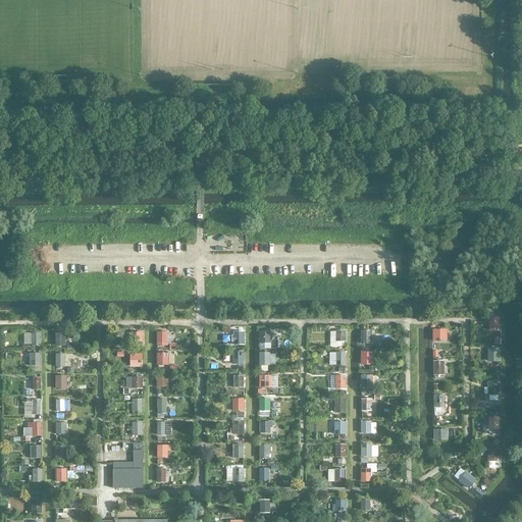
[(299,276),(286,276),(288,285),(299,285),(299,276)]
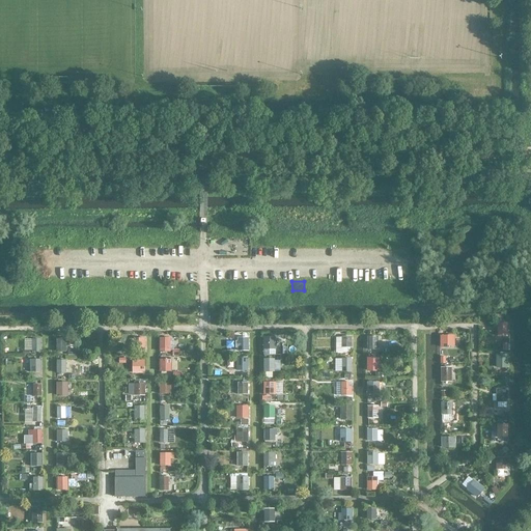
[(507,324),(498,324),(498,340),(507,340),(507,324)]
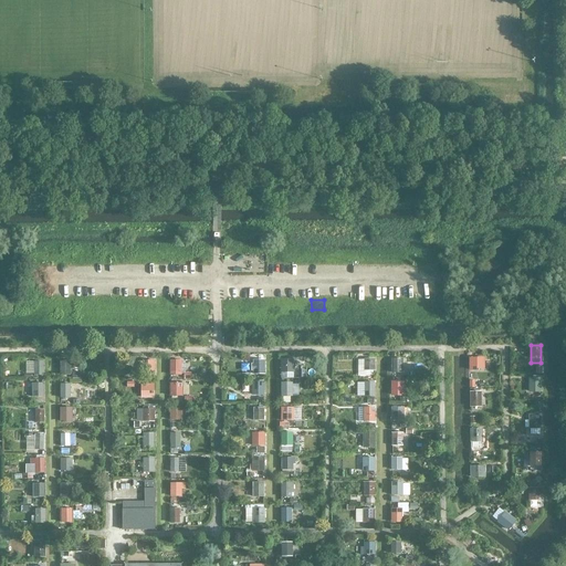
[(275,358),(275,376),(290,376),(290,358),(275,358)]
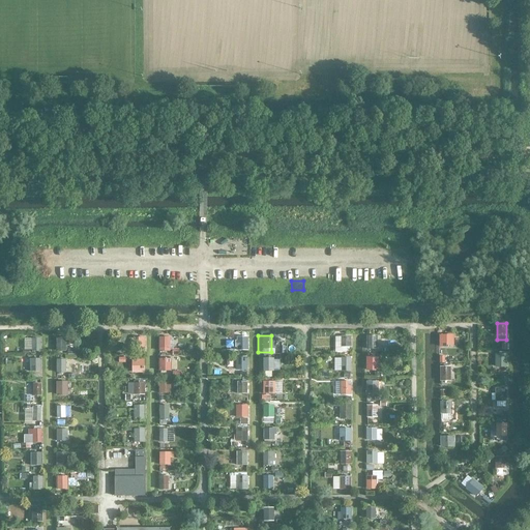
[(31,337),(31,351),(40,351),(40,337),(31,337)]
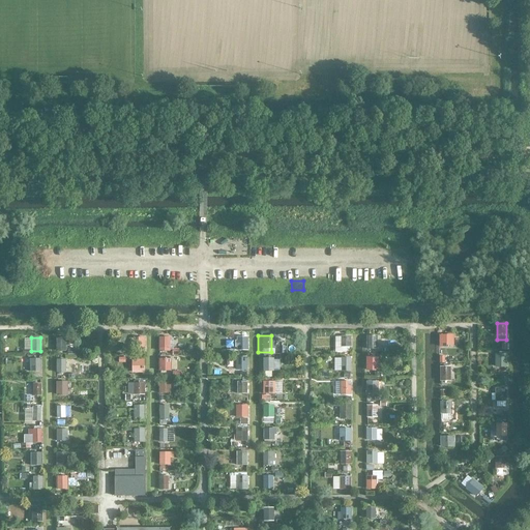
[(141,353),(142,337),(128,337),(127,353),(141,353)]
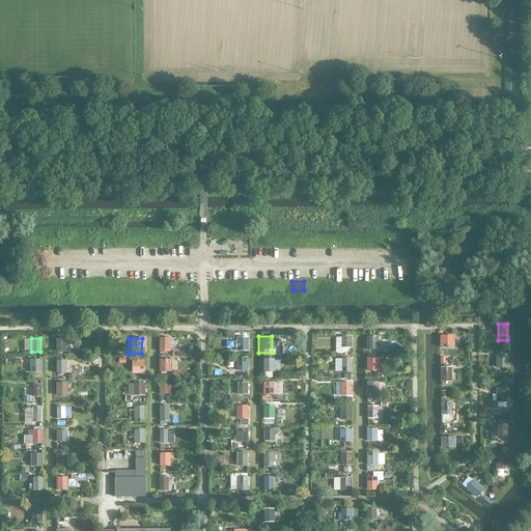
[(63,357),(63,340),(51,340),(51,357),(63,357)]
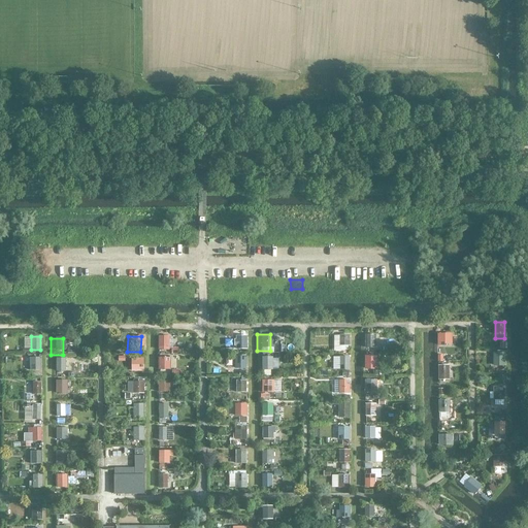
[(373,338),(361,338),(361,354),(373,354),(373,338)]
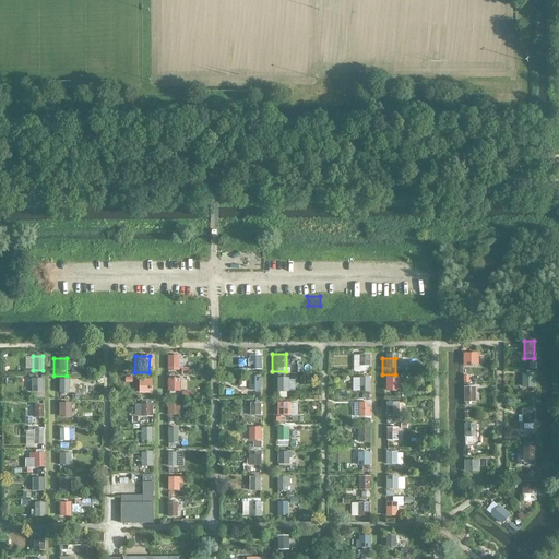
[(471,376),(471,358),(459,358),(459,376),(471,376)]
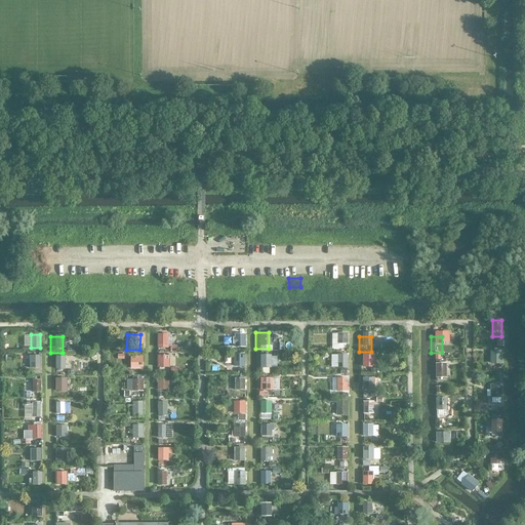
[(228,351),(228,368),(241,368),(241,352),(228,351)]
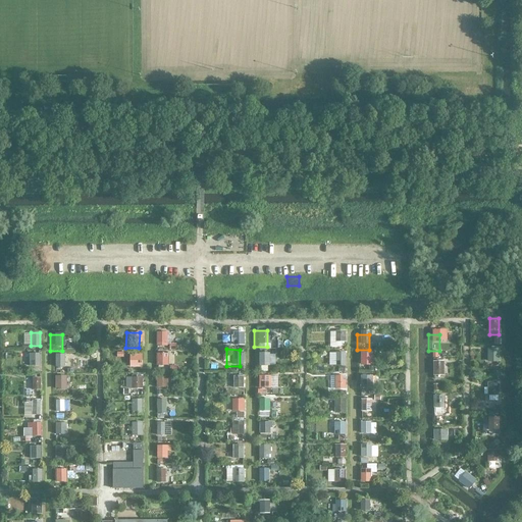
[(341,369),(341,350),(328,350),(328,369),(341,369)]
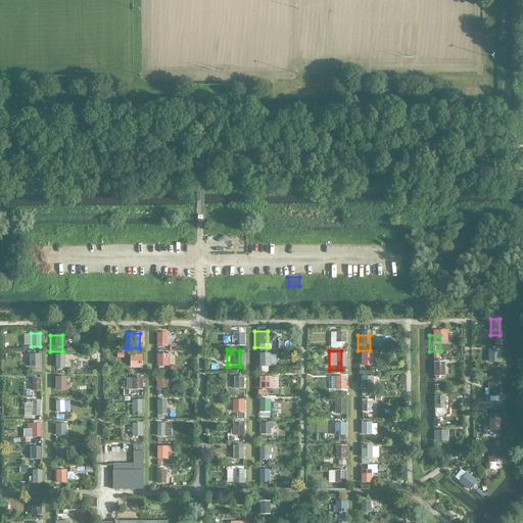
[(22,352),(22,369),(36,368),(35,351),(22,352)]
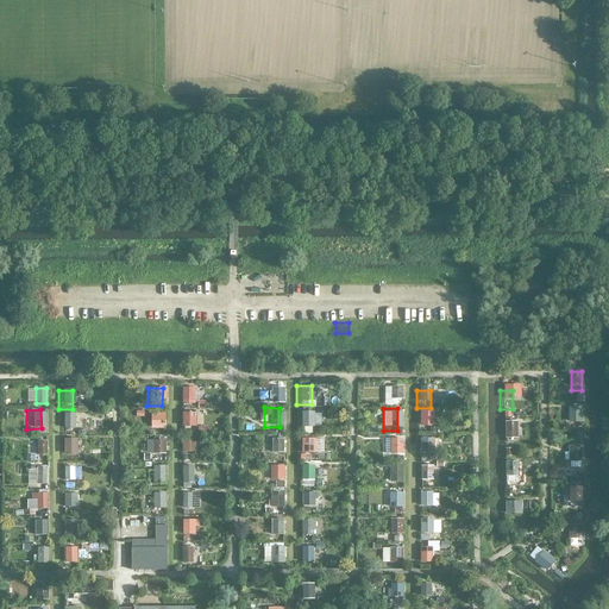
[(193,428),(192,412),(177,412),(179,429),(193,428)]
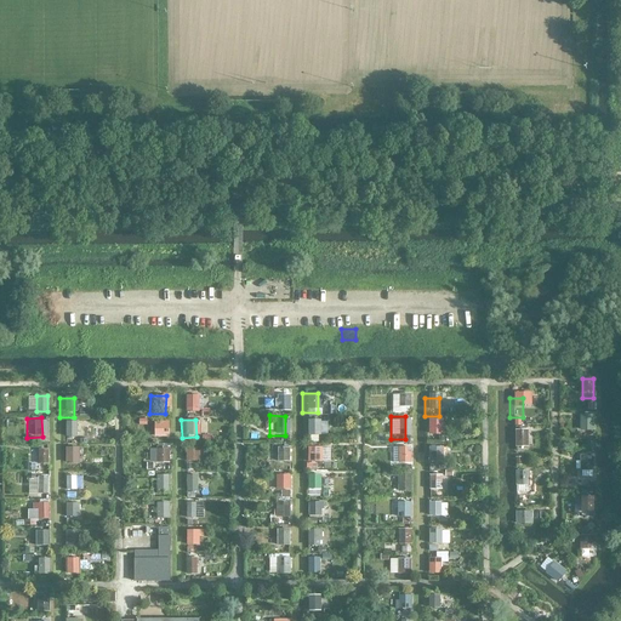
[(67,421),(67,437),(78,437),(78,421),(67,421)]
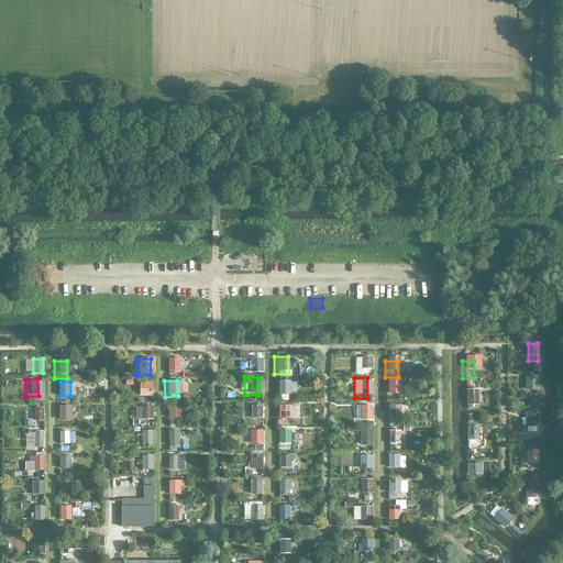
[(273,403),(273,420),(289,420),(288,403),(273,403)]
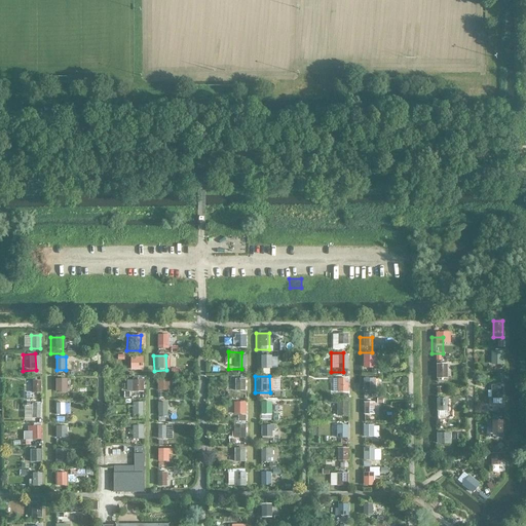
[(127,378),(128,396),(142,395),(141,377),(127,378)]
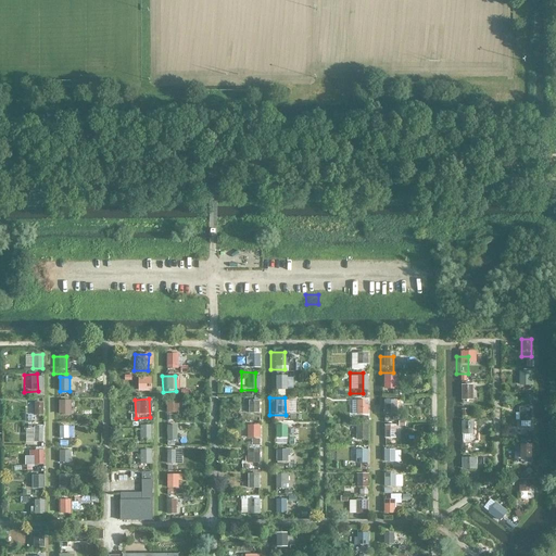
[(392,422),(391,400),(380,400),(380,422),(392,422)]
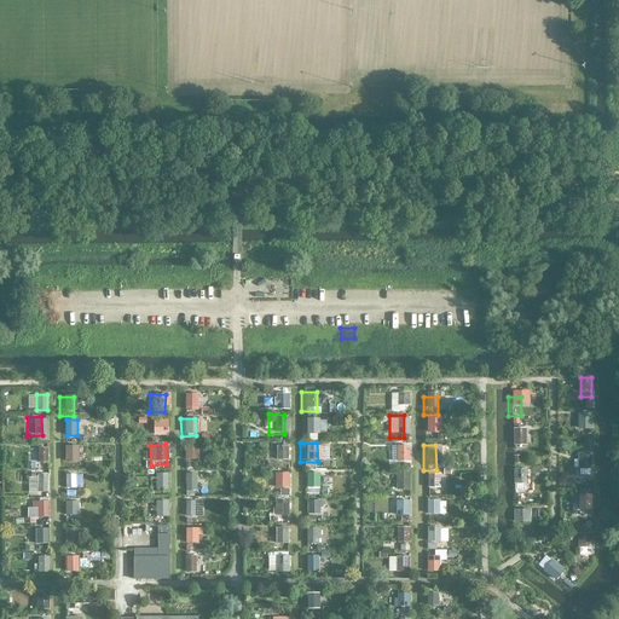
[(75,468),(75,450),(61,450),(61,468),(75,468)]
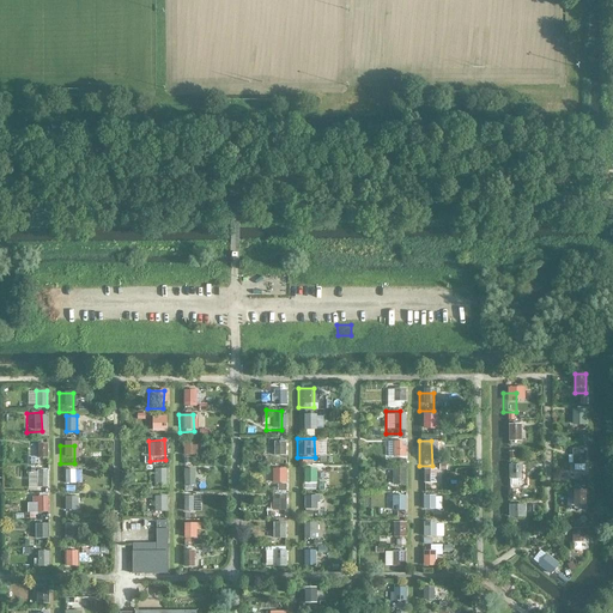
[(587,448),(571,449),(571,468),(587,467),(587,448)]
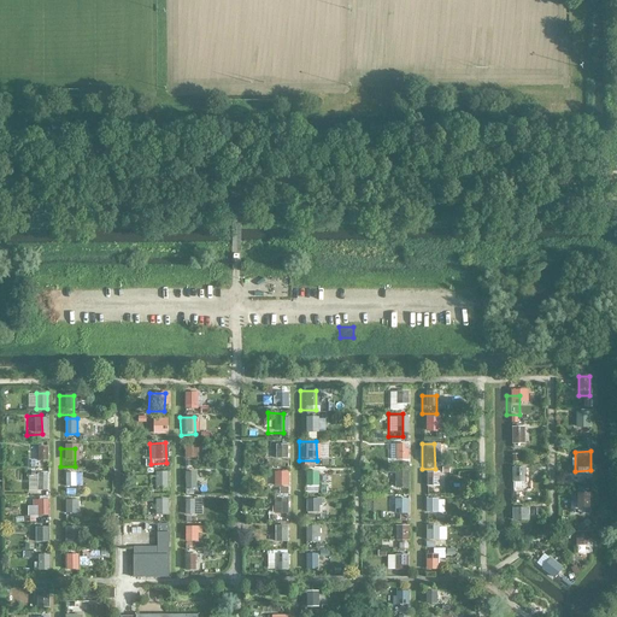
[(528,483),(528,463),(517,463),(516,483),(528,483)]
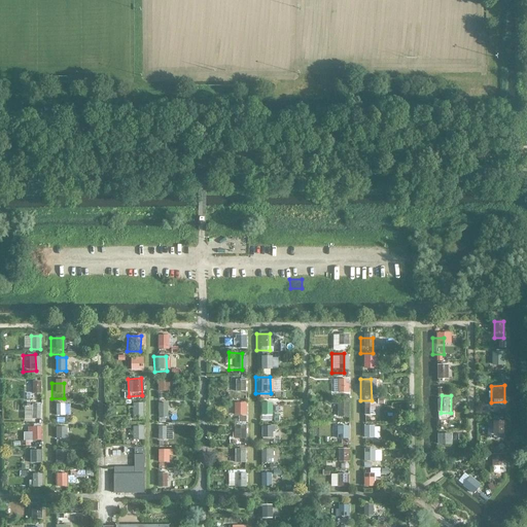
[(229,400),(227,416),(240,416),(241,400),(229,400)]
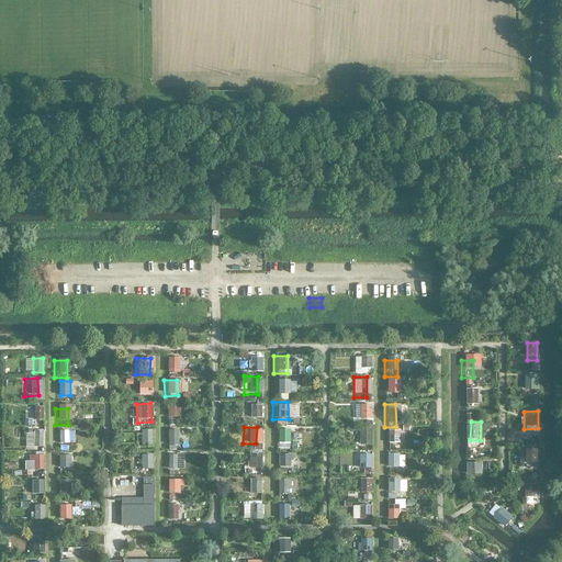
[(368,427),(355,427),(356,447),(368,446),(368,427)]
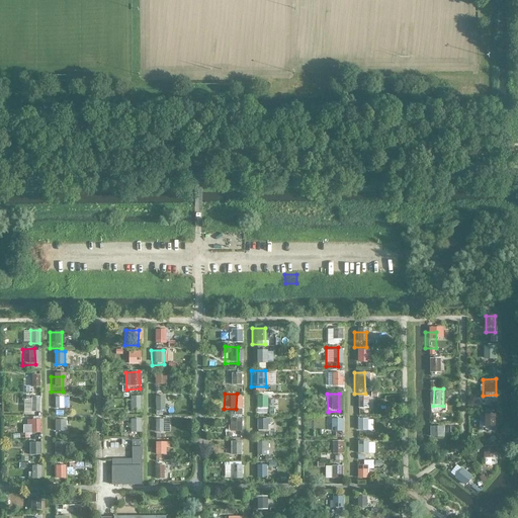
[(55,397),(55,410),(64,410),(64,397),(55,397)]
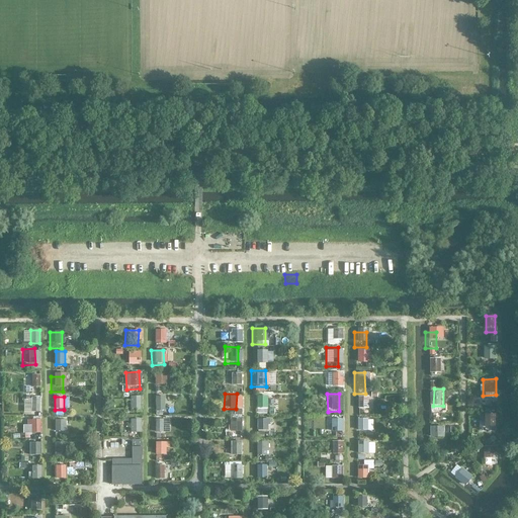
[(22,398),(22,413),(35,413),(35,398),(22,398)]
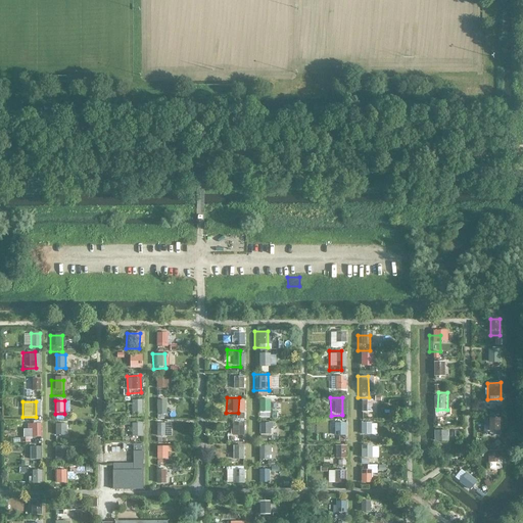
[(165,419),(164,403),(152,403),(152,419),(165,419)]
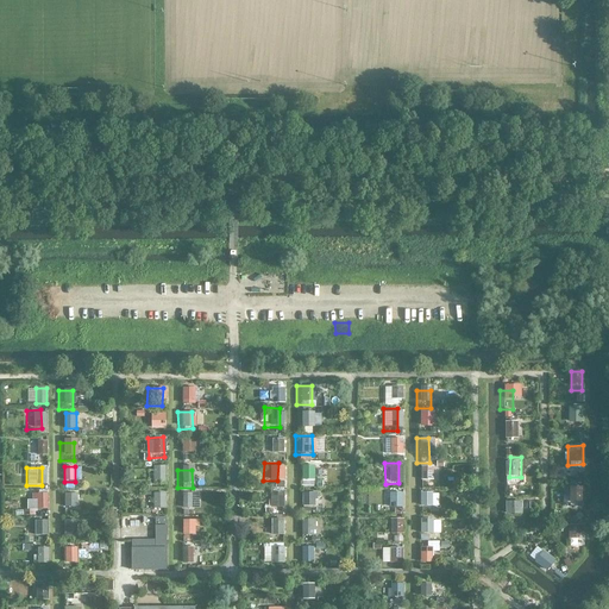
[(428,491),(418,491),(418,512),(428,512),(428,491)]
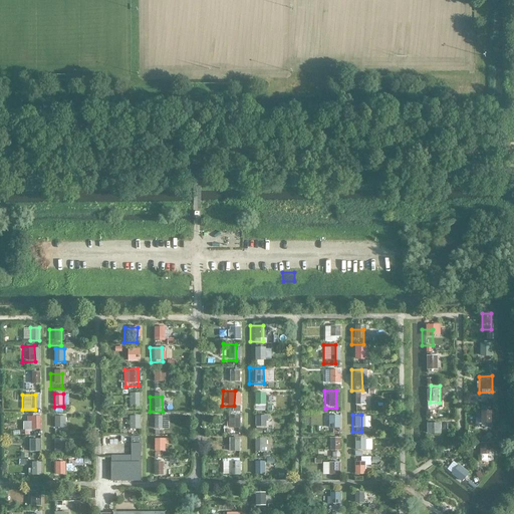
[(63,433),(63,417),(50,417),(50,433),(63,433)]
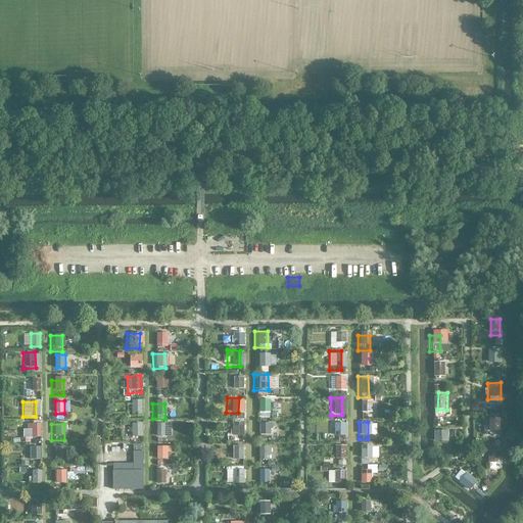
[(127,424),(127,439),(139,439),(139,424),(127,424)]
